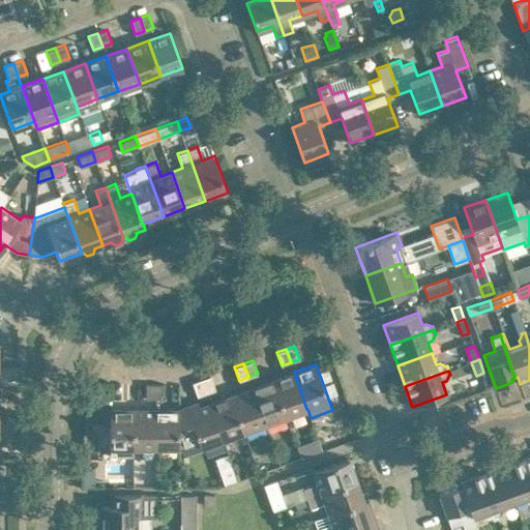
[(286,416),(306,409),(294,372),(273,380),(286,416)]
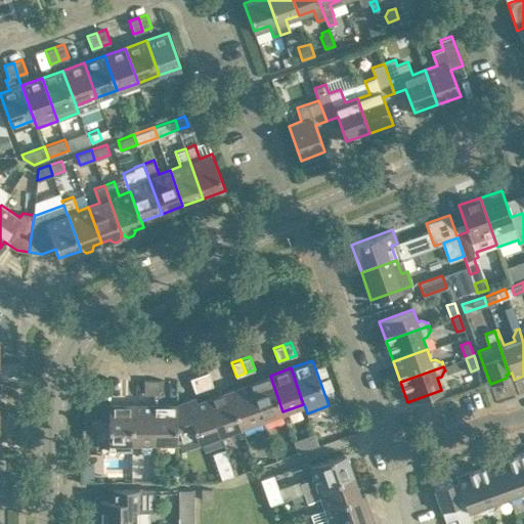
[(208,372),(199,375),(204,388),(213,385),(208,372)]
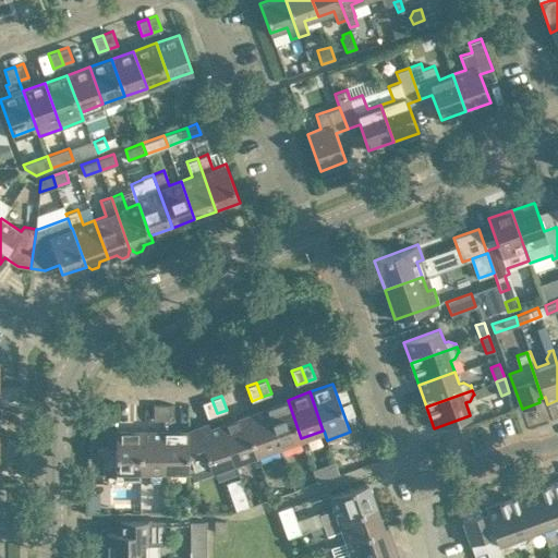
[(208,416),(217,413),(211,399),(206,401),(203,402),(208,416)]
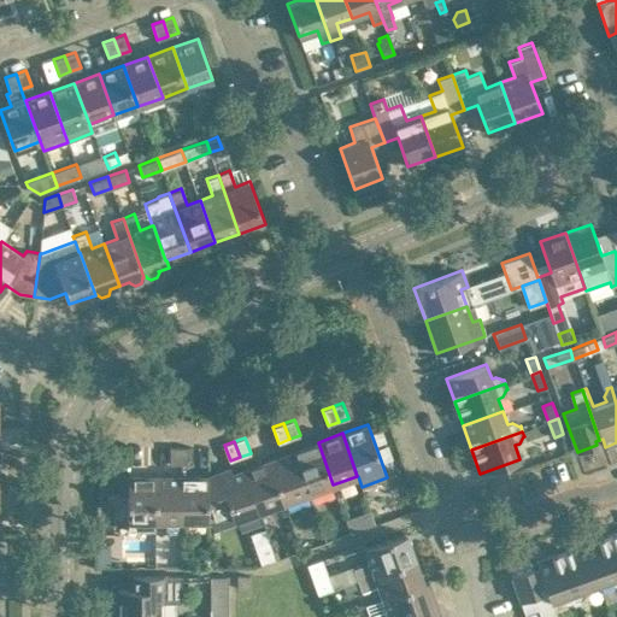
[(318,442),(293,451),(309,493),(333,485),(318,442)]
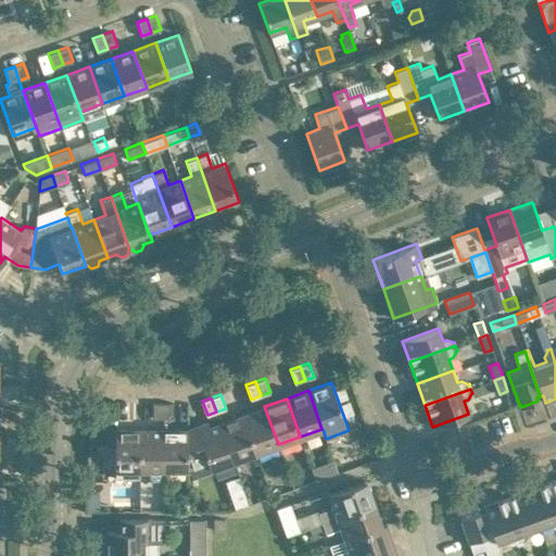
[(153,417),(163,417),(163,402),(153,402),(153,417)]
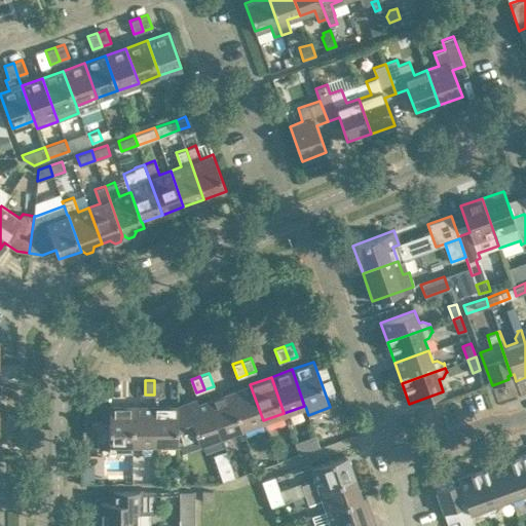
[(163,380),(154,380),(154,395),(163,396),(163,380)]
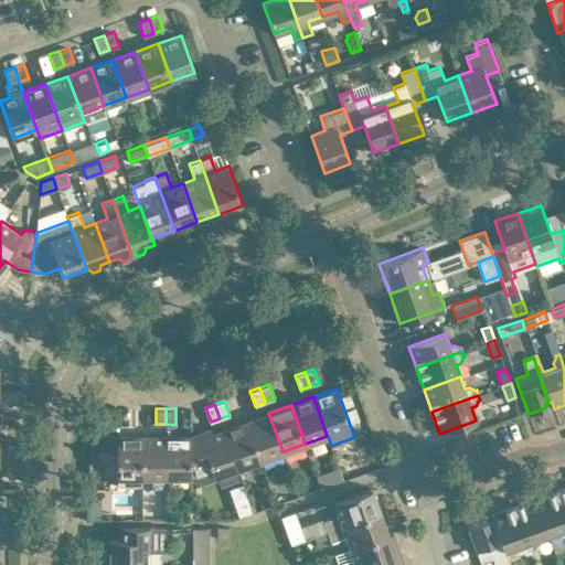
[(246,420),(259,459),(283,451),(268,413),(246,420)]
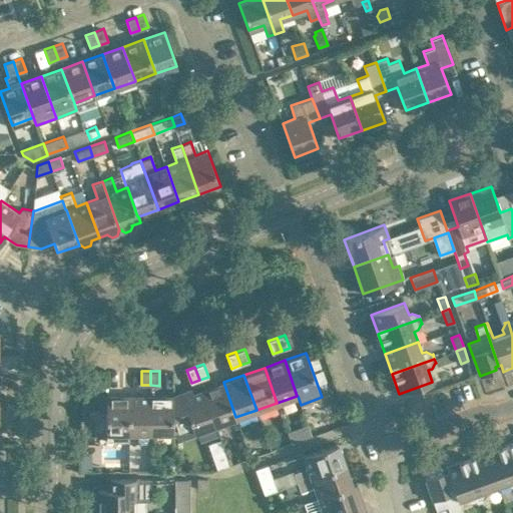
[(235,417),(223,382),(203,389),(215,425),(235,417)]
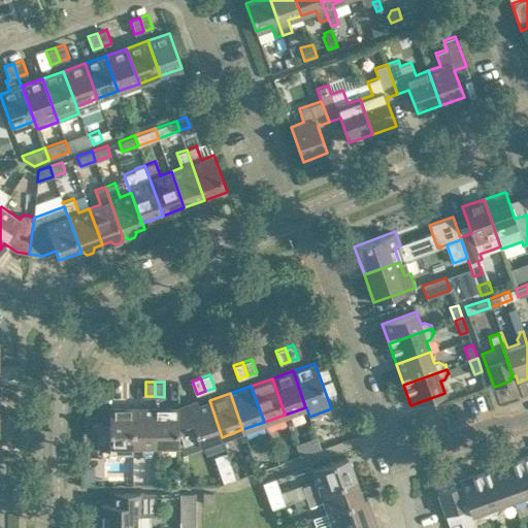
[(189,408),(187,403),(177,406),(178,444),(197,437),(200,444),(222,437),(209,400),(189,408)]
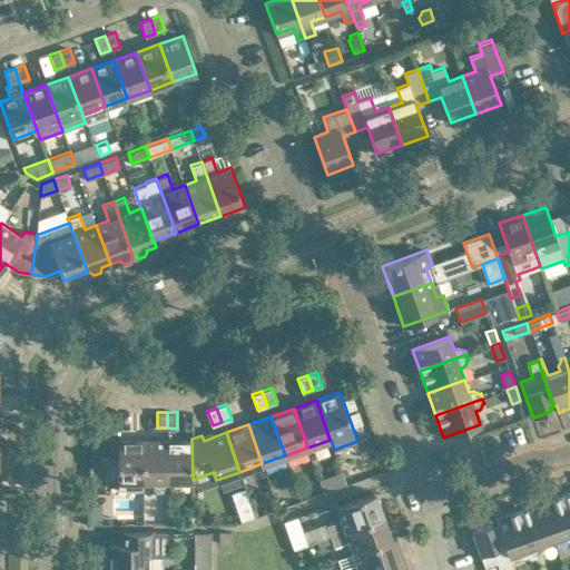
[(167,481),(167,439),(143,440),(143,481),(167,481)]
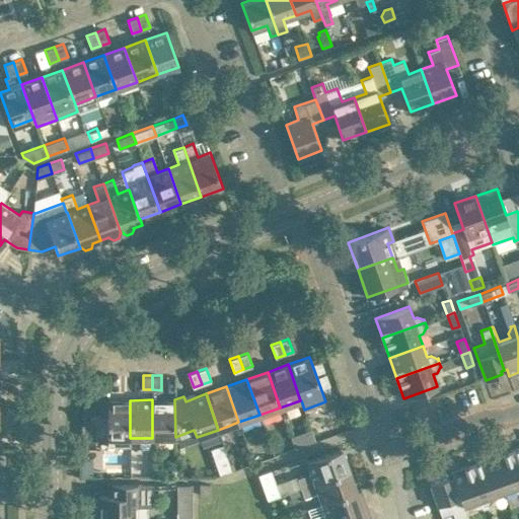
[(175,438),(175,437),(174,399),(152,399),(152,438),(175,438)]
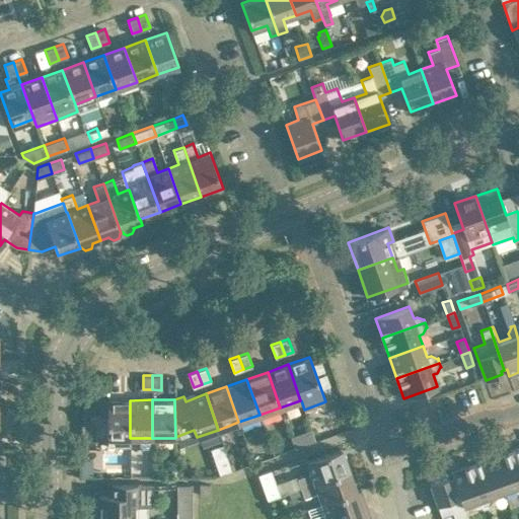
[(130,446),(130,438),(130,400),(107,400),(107,438),(107,446),(130,446)]
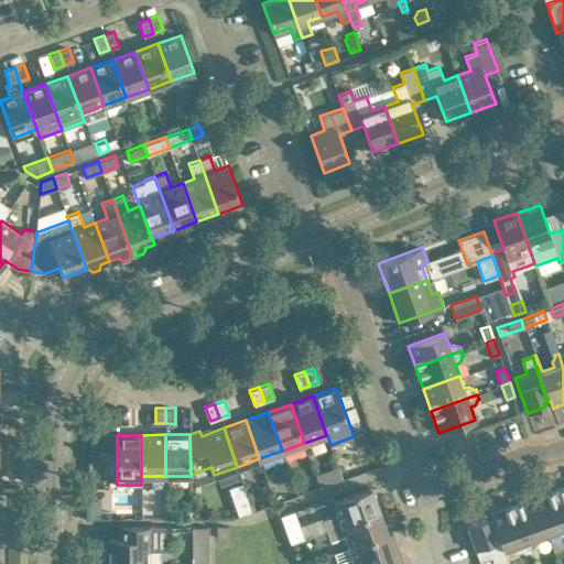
[(338,467),(315,475),(320,486),(342,478),(338,467)]
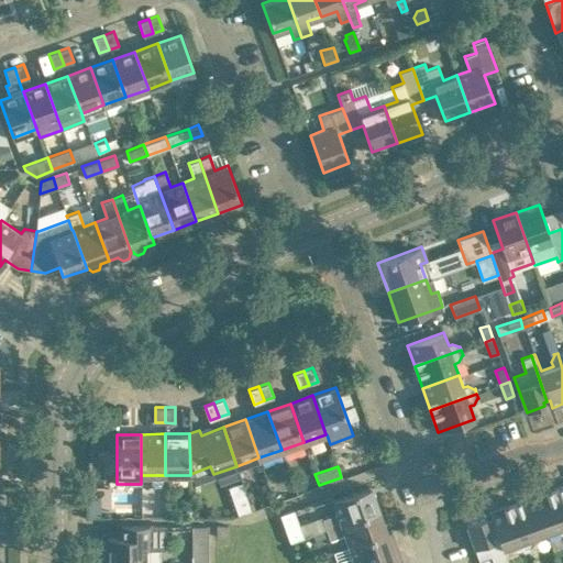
[(244,479),(229,485),(240,511),(254,507),(244,479)]
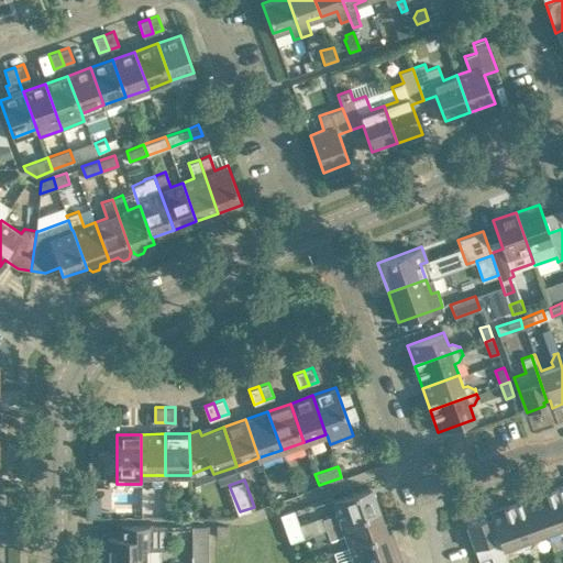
[(326,529),(379,509),(371,486),(332,500),(337,512),(322,518),(326,529)]
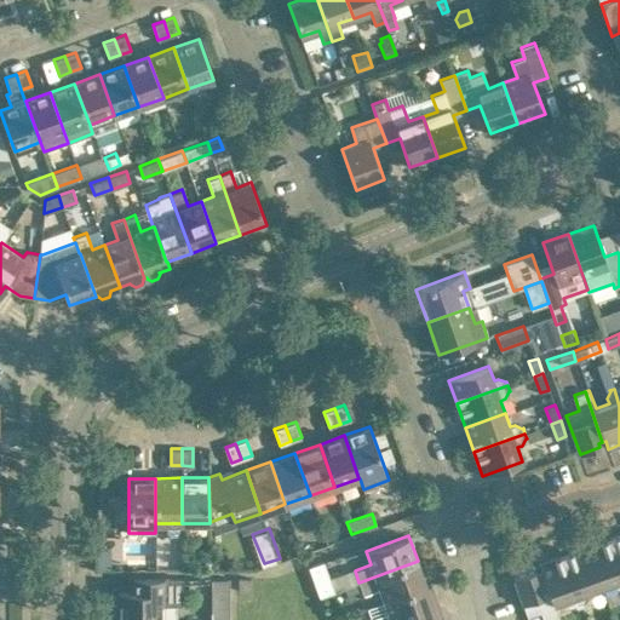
[(619,566),(610,538),(586,546),(601,587),(614,583),(615,586),(619,589),(619,566)]
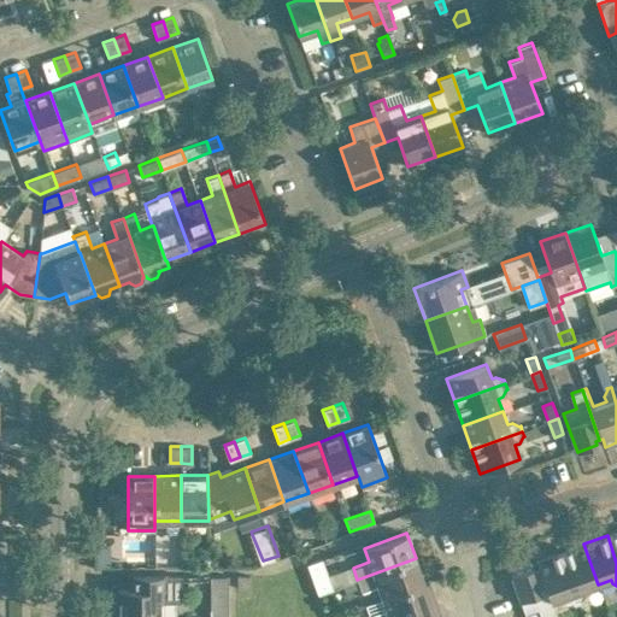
[(598,585),(583,544),(560,552),(579,604),(585,601),(583,600),(587,593),(585,588),(598,585)]
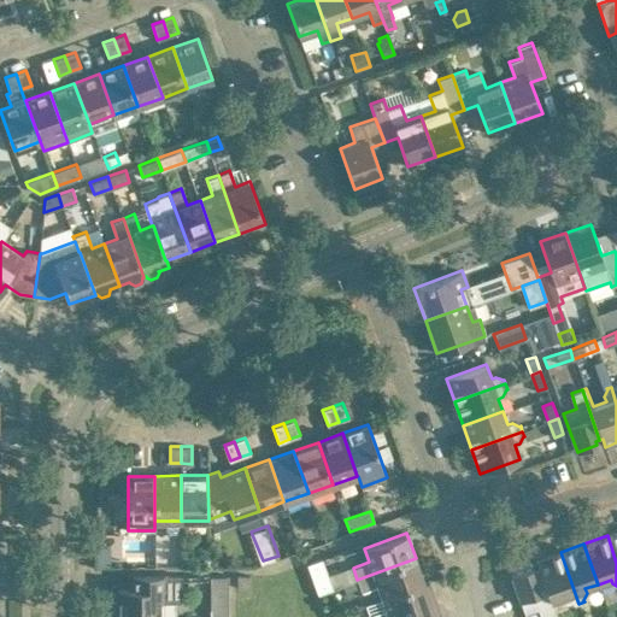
[(557,616),(556,609),(573,603),(574,604),(574,605),(579,604),(560,552),(536,560),(539,569),(535,570),(552,616),(557,616)]
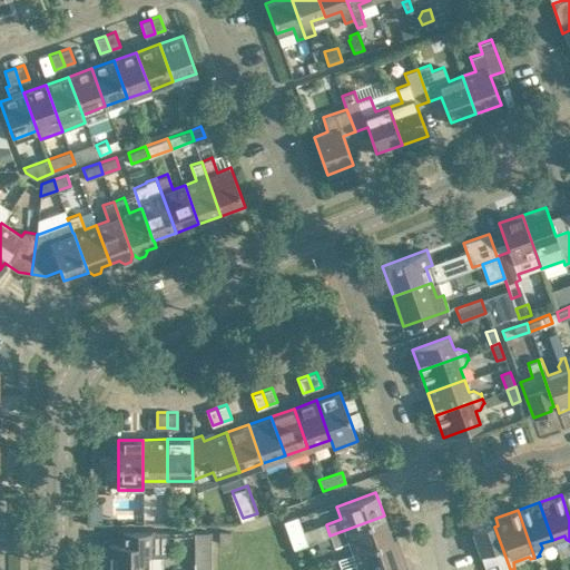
[(297,516),(284,520),(294,548),(306,543),(297,516)]
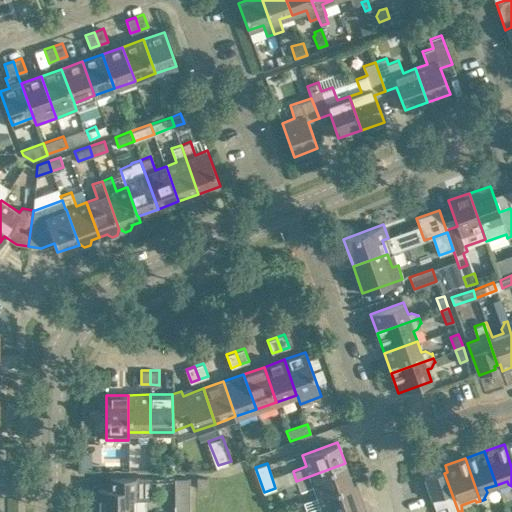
[(283,485),(286,494),(299,490),(300,490),(313,485),(317,496),(352,484),(345,463),(296,481),(283,485)]
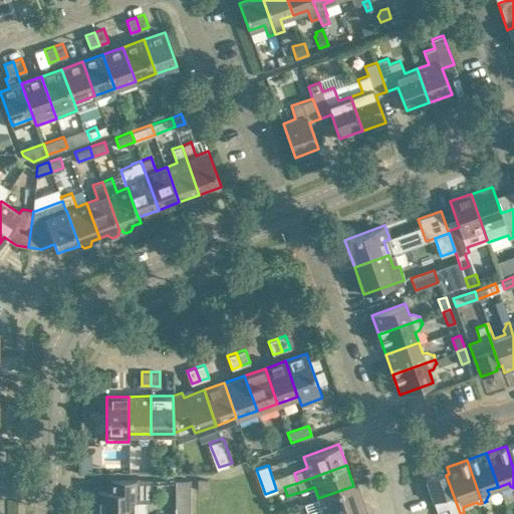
[(450,513),(460,513),(446,475),(443,476),(442,473),(426,479),(437,511),(448,507),(450,513)]
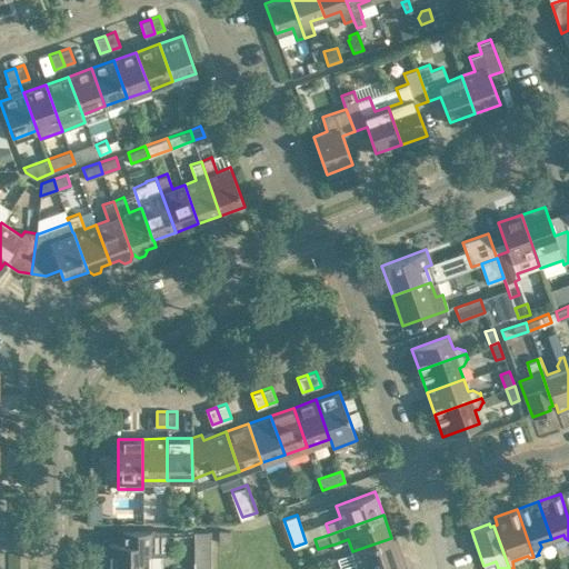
[(148,543),(109,542),(108,568),(148,568),(149,555),(167,555),(167,552),(167,530),(148,530),(148,543)]
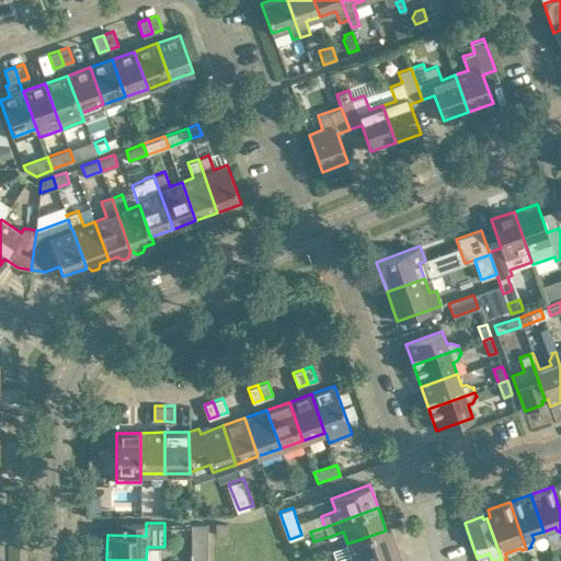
[(208,523),(192,523),(192,542),(208,542),(208,523)]
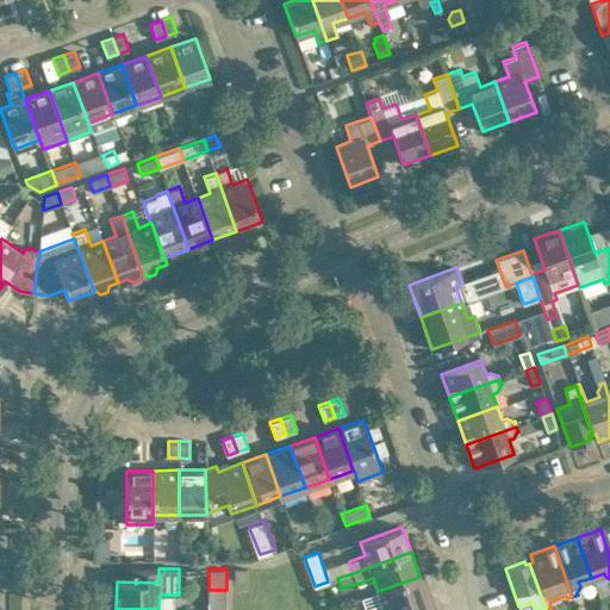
[(235,580),(247,582),(247,568),(235,568),(235,580)]
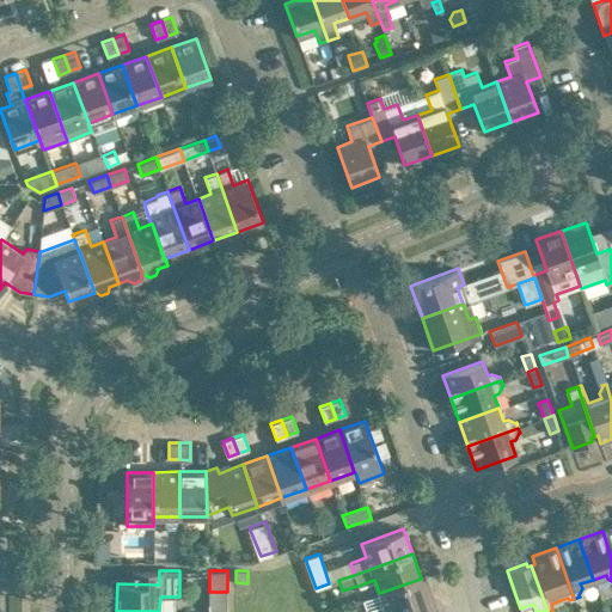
[(435,611),(434,607),(436,606),(434,601),(429,603),(421,579),(379,593),(362,599),(366,611),(435,611)]
